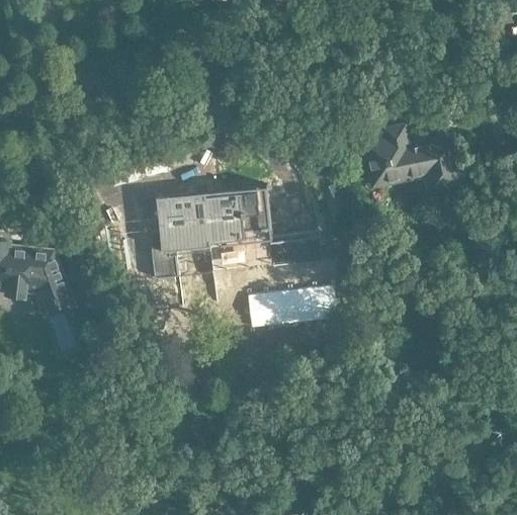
[(373,179),(390,176),(392,184),(429,176),(432,192),(464,185),(454,138),(410,147),(408,137),(366,145),(373,179)]
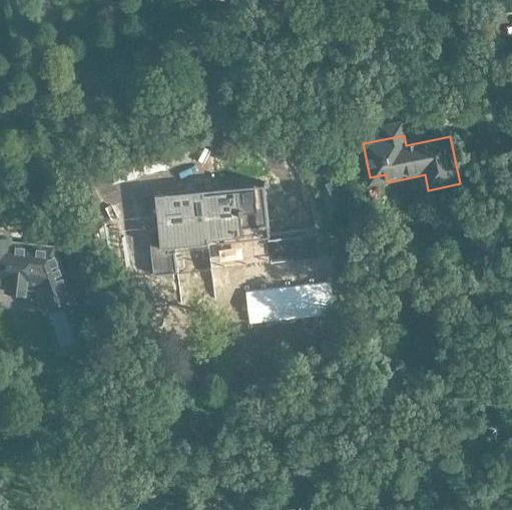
[(352,205),(341,180),(326,186),(337,212),(352,205)]
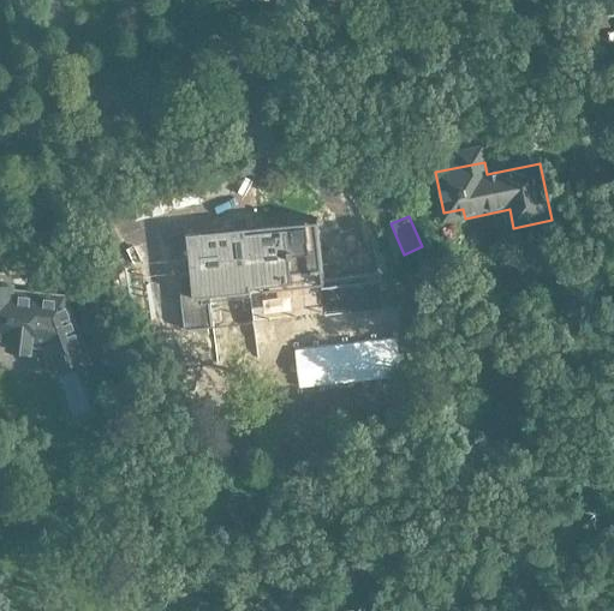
[(317,222),(174,239),(182,301),(326,285),(317,222)]
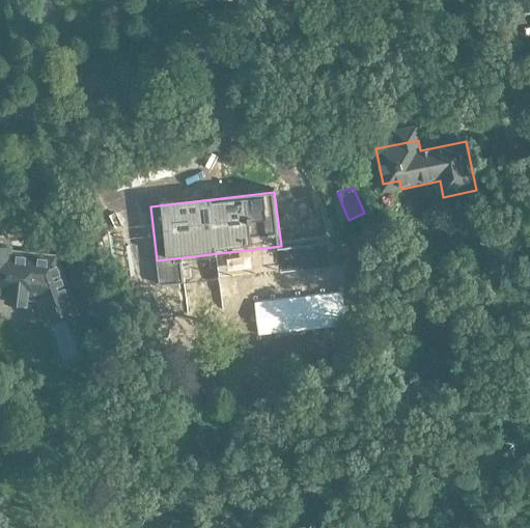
[(0,297),(5,298),(4,303),(23,305),(24,300),(36,301),(37,303),(38,307),(43,314),(67,305),(67,307),(70,306),(72,310),(73,309),(57,266),(35,264),(35,256),(8,253),(8,249),(0,247),(0,297)]
